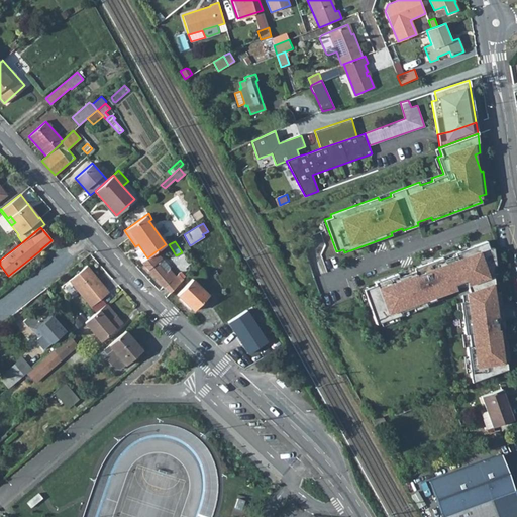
[(472,382),(508,369),(506,362),(509,362),(506,341),(504,341),(503,329),(505,328),(500,292),(496,292),(493,275),(492,265),(496,265),(493,247),(489,248),(487,241),(454,252),(455,254),(443,259),(442,256),(413,268),(414,271),(398,276),(397,273),(374,282),(376,285),(363,289),(376,324),(402,314),(401,311),(413,307),(414,310),(427,305),(424,299),(454,288),(453,284),(464,280),(467,284),(469,292),(466,293),(467,301),(460,302),(464,334),(468,333),(470,345),(467,346),(472,382)]
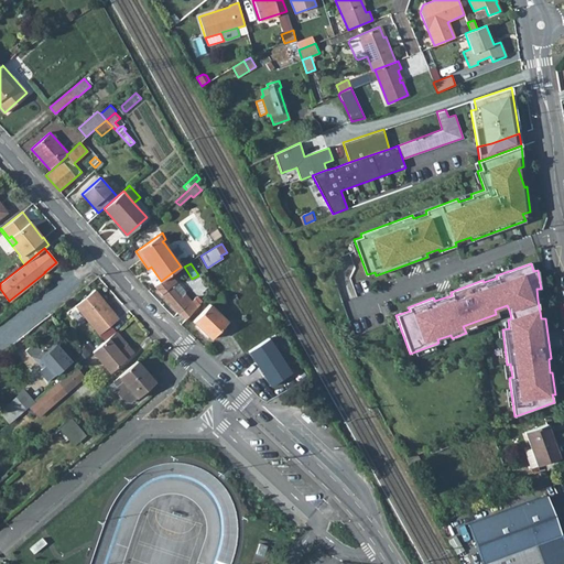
[(154,285),(161,281),(153,270),(147,274),(148,277),(145,278),(148,281),(149,282),(151,281),(154,285)]
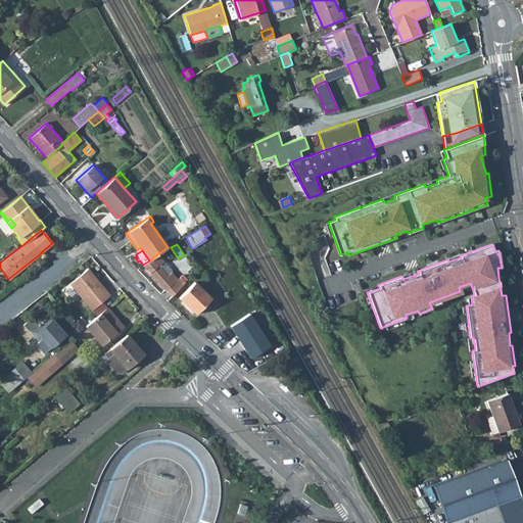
[(164,290),(165,289),(172,296),(185,282),(180,277),(177,279),(171,272),(168,276),(158,266),(163,260),(157,254),(149,260),(143,265),(164,290)]
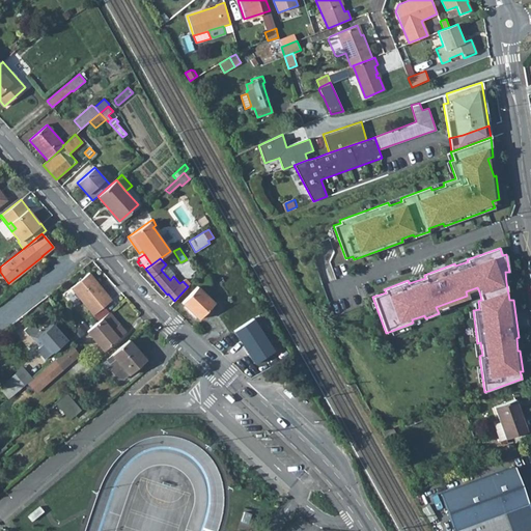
[(111,300),(89,273),(71,287),(93,314),(111,300)]
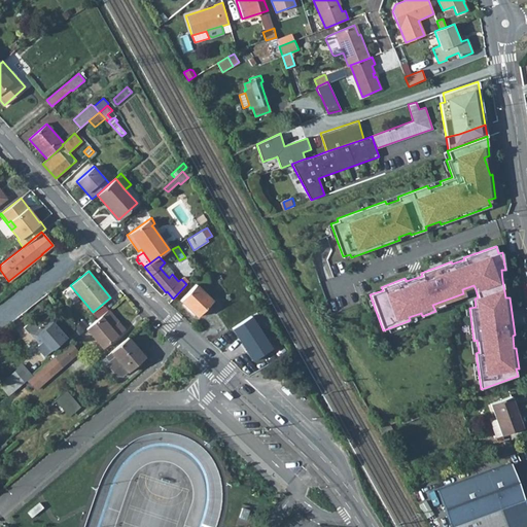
[(421,273),(405,278),(406,281),(422,276),(421,273)]
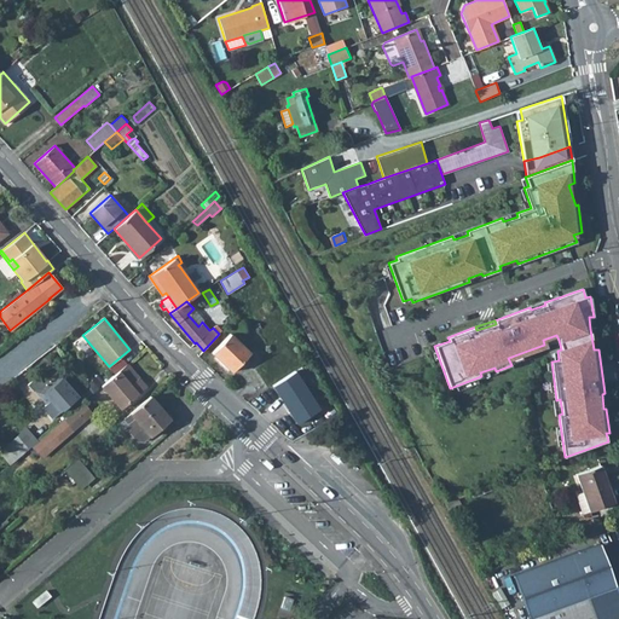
[(250,353),(230,334),(212,353),(231,371),(250,353)]
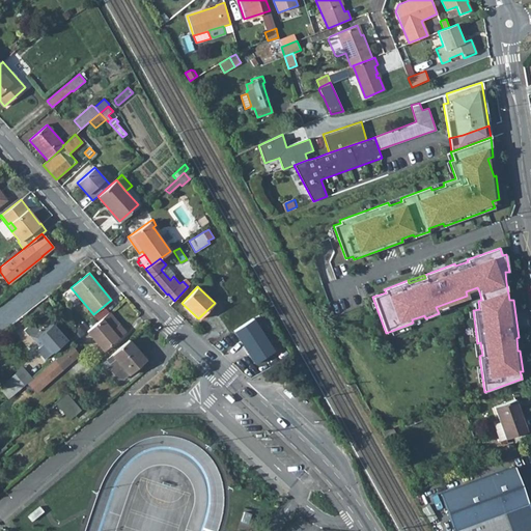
[(115,327),(118,324),(109,312),(106,315),(115,327)]
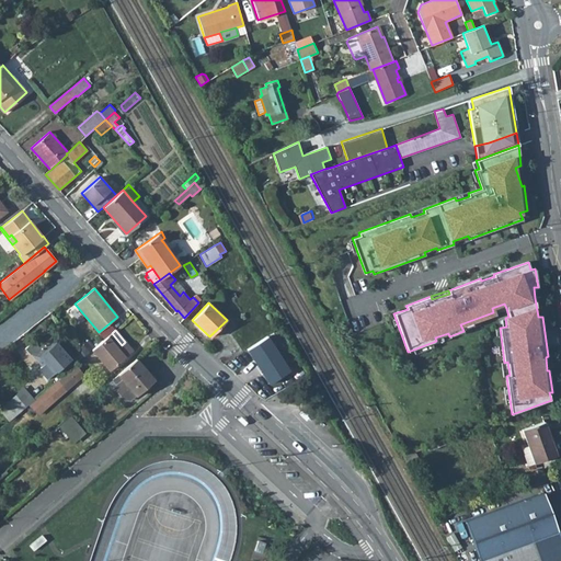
[(122,345),(112,333),(92,350),(110,370),(133,351),(125,342),(122,345)]
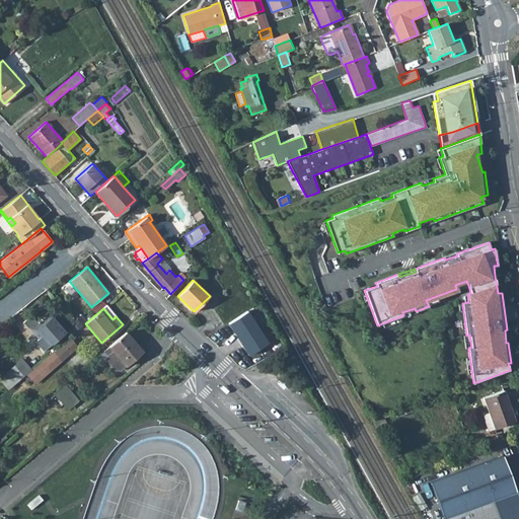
[(249,355),(269,343),(247,310),(228,323),(249,355)]
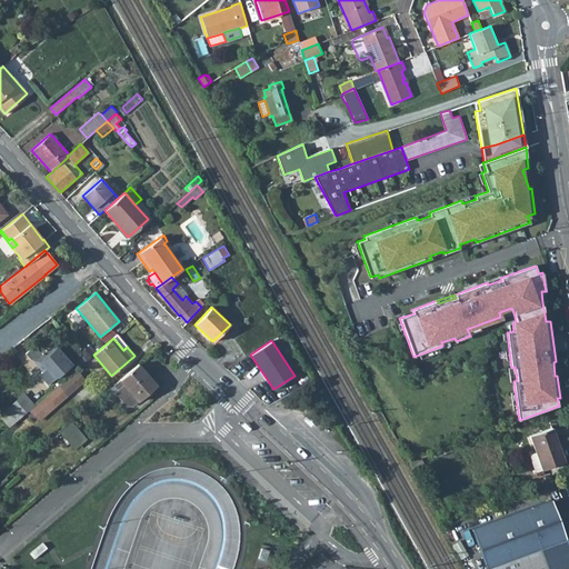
[(40,352),(35,346),(25,353),(30,360),(31,359),(42,371),(39,375),(48,385),(71,363),(57,347),(56,348),(51,342),(40,352)]
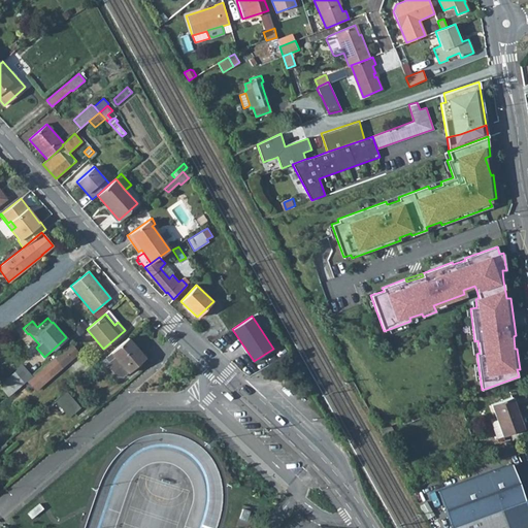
[(80,333),(87,328),(80,321),(74,326),(80,333)]
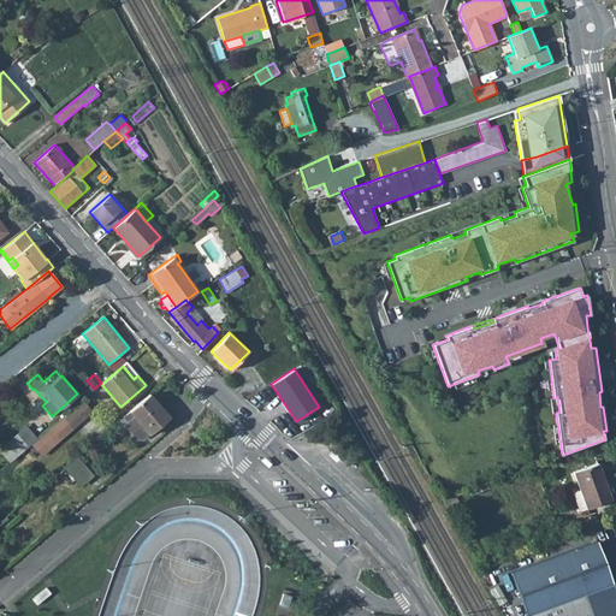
[(169,418),(149,395),(123,416),(128,422),(128,428),(136,438),(142,439),(148,433),(149,434),(169,418)]
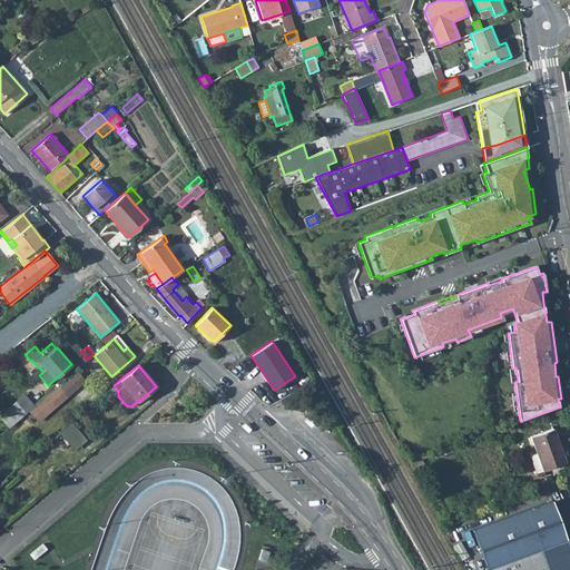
[(68,377),(77,387),(86,381),(76,370),(68,377)]
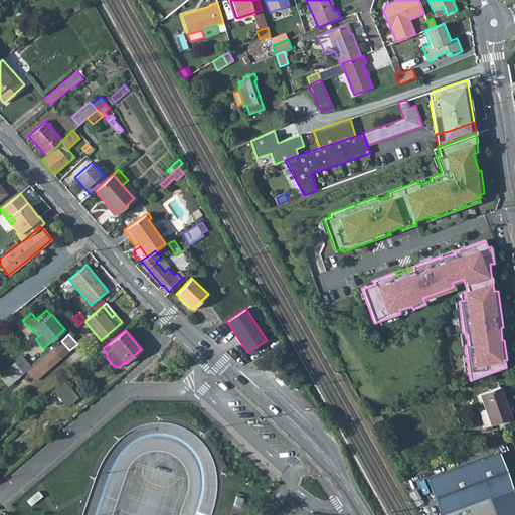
[(69,350),(61,341),(35,362),(44,372),(69,350)]
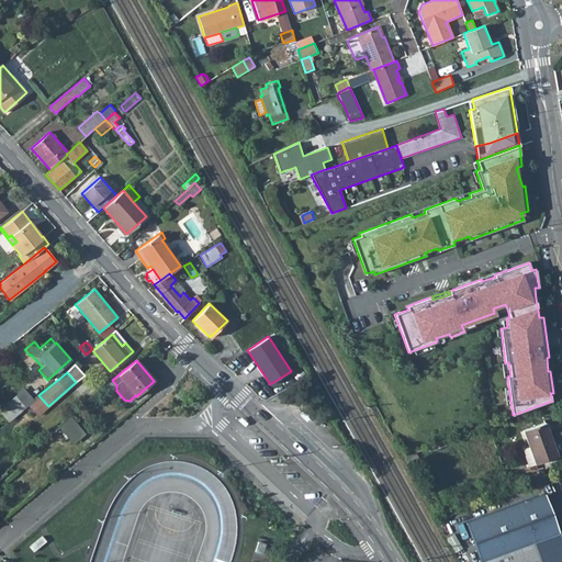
[(25,407),(15,395),(0,408),(0,412),(9,422),(25,407)]
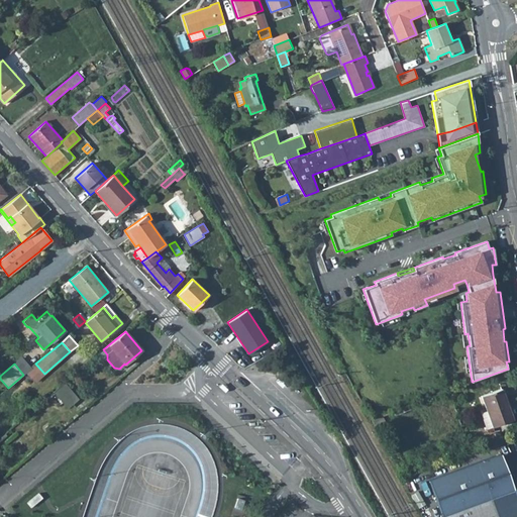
[(44,374),(35,364),(25,373),(34,383),(44,374)]
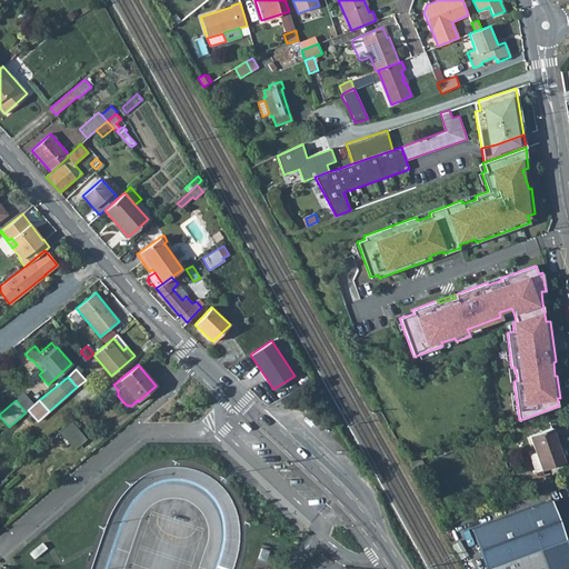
[(477,428),(478,430),(488,427),(483,416),(467,421),(470,430),(477,428)]
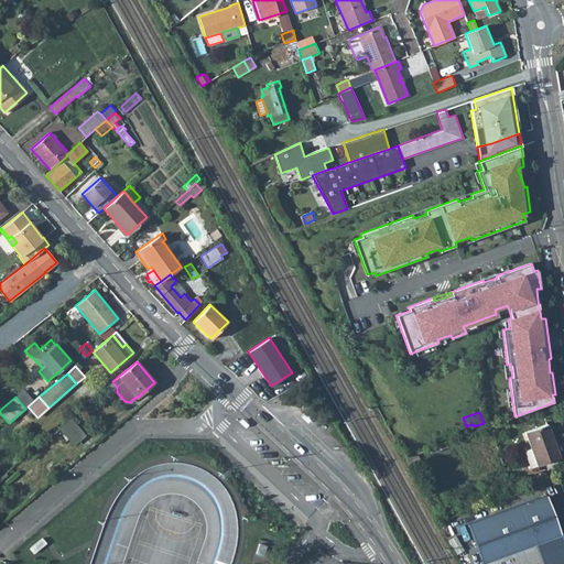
[(73,444),(84,435),(71,419),(60,429),(73,444)]
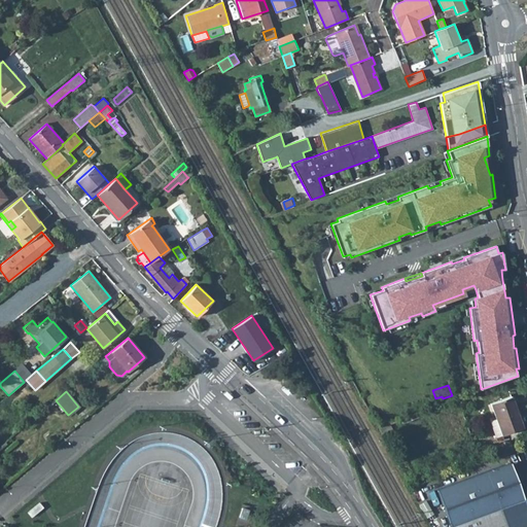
[(522,427),(511,396),(490,403),(495,418),(501,435),(522,427)]
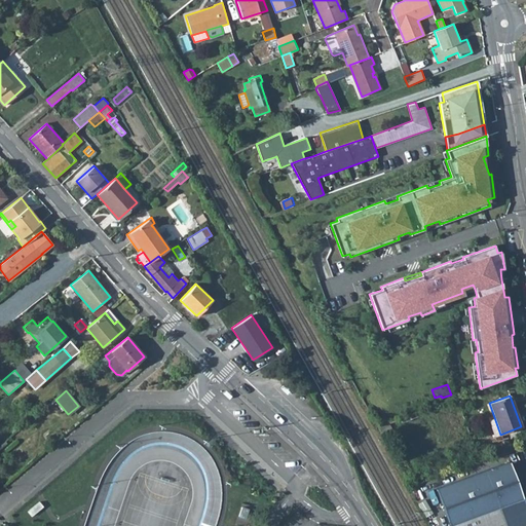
[(409,414),(400,418),(401,423),(411,419),(409,414)]
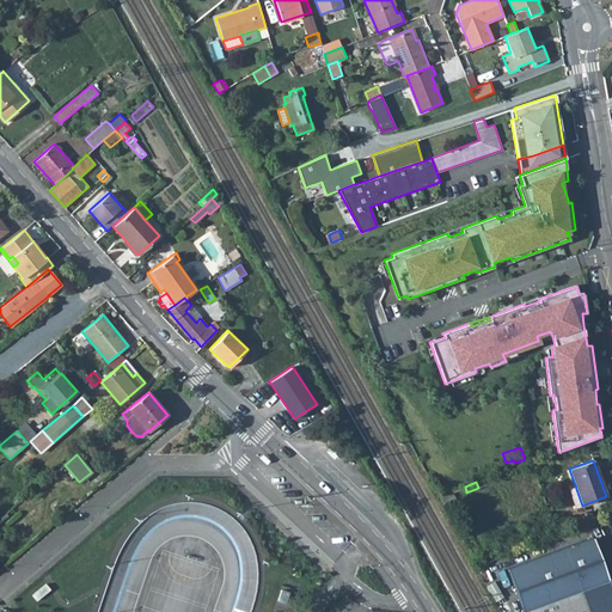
[(582,506),(575,485),(569,488),(576,508),(582,506)]
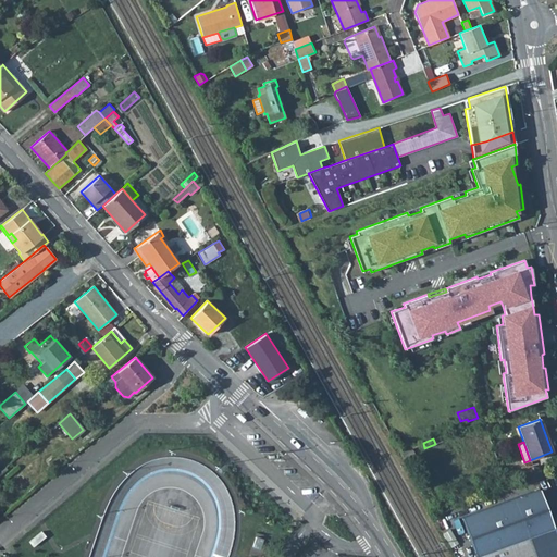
[(403,450),(413,469),(419,466),(411,453),(416,450),(413,446),(403,450)]
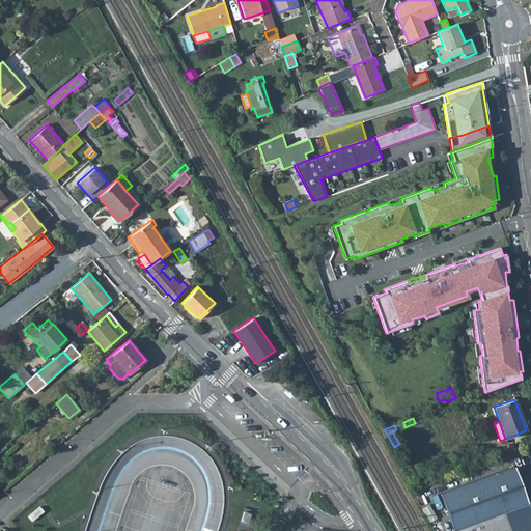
[(408,440),(403,431),(398,434),(401,443),(408,440)]
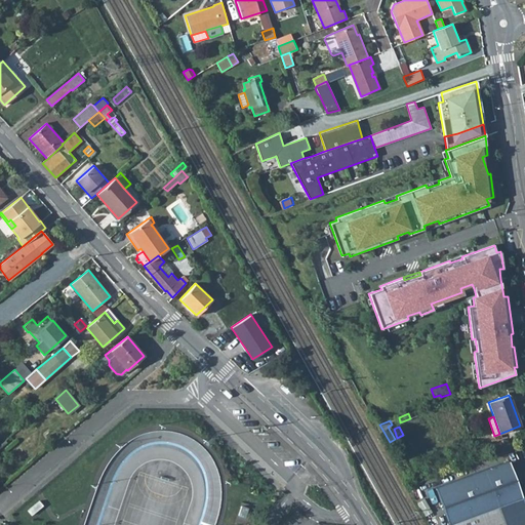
[(524,524),(524,505),(509,460),(487,469),(436,487),(449,524),(524,524)]
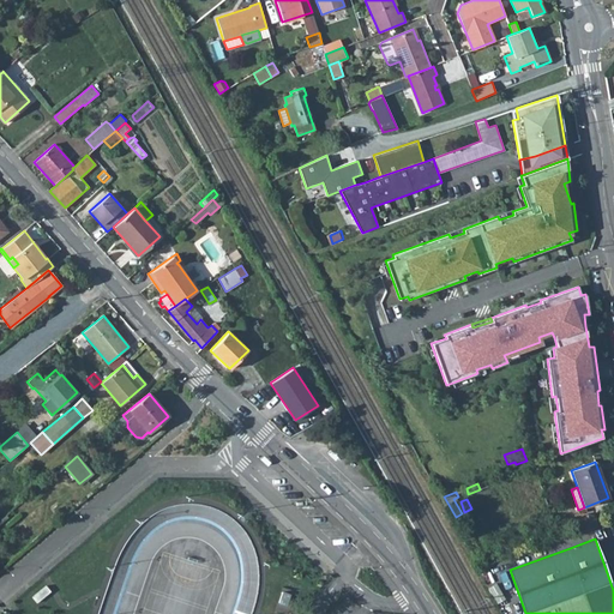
[(512,551),(510,543),(498,547),(500,554),(512,551)]
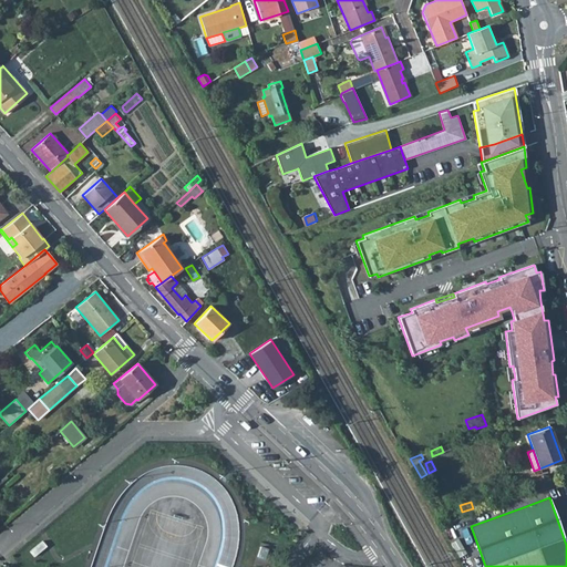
[(269,549),(261,546),(258,556),(265,559),(269,549)]
